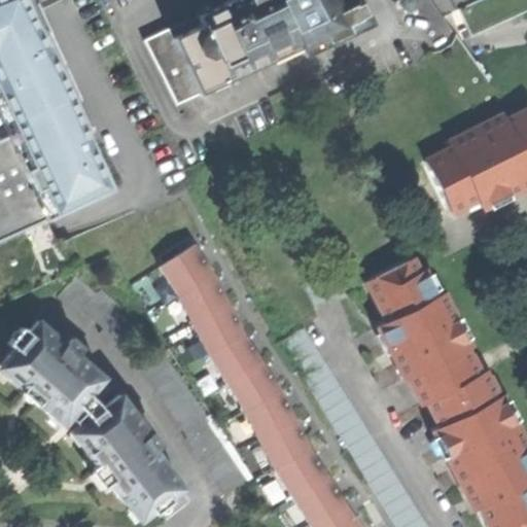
[(0,0),(0,93),(60,66),(46,39),(28,0),(0,0)]
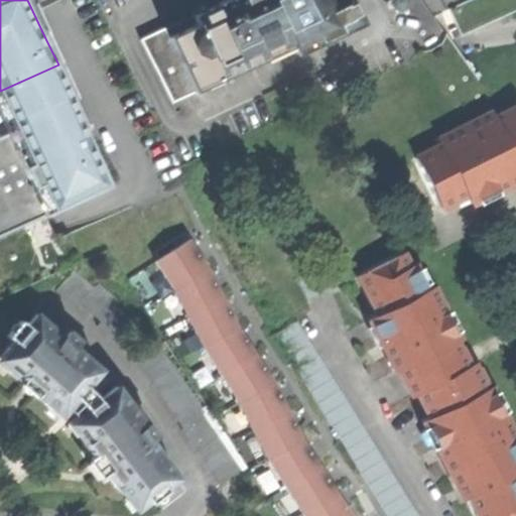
[(222,0),(140,37),(144,46),(238,3),(232,0),(222,0)]
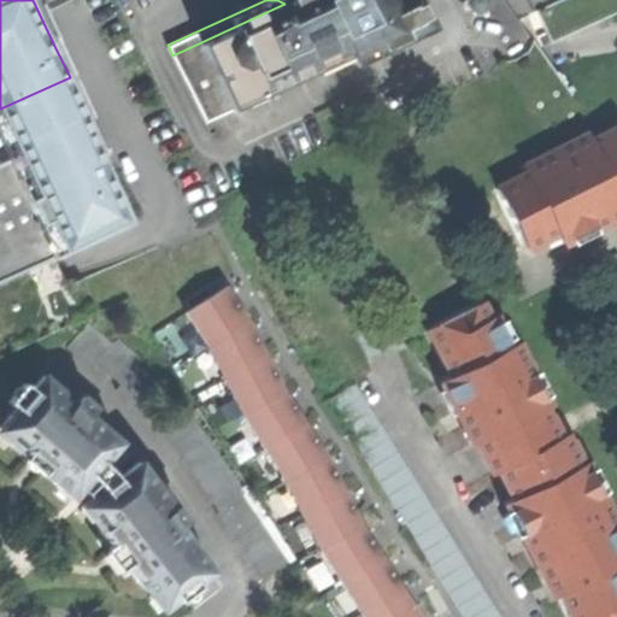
[(172,56),(203,121),(347,54),(348,57),(430,19),(422,0),(292,0),(285,4),(172,56)]
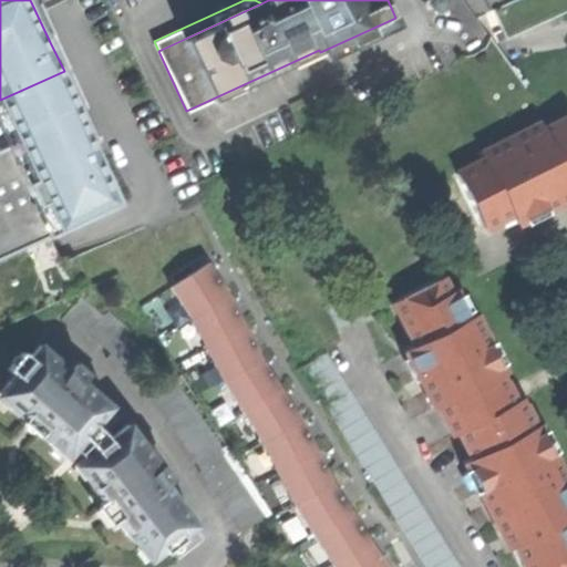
[(413,0),(504,131),(540,104),(539,102),(536,102),(512,68),(495,44),(463,0),(446,0),(447,2),(444,7),(440,8),(434,7),(433,6),(430,1),(430,0),(413,0)]
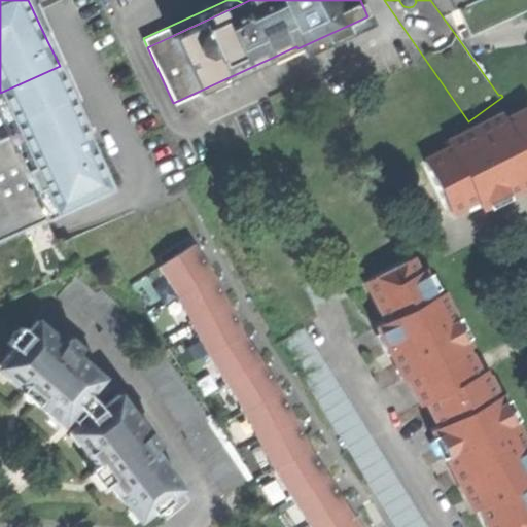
[(455,0),(459,9),(478,0),(455,0)]
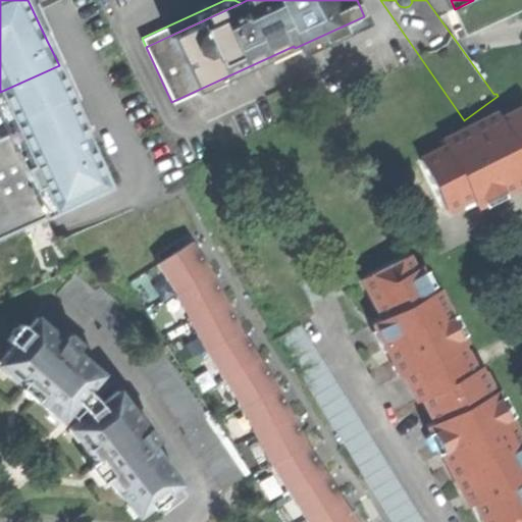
[(59,65),(0,92),(0,112),(7,128),(74,98),(66,82),(59,65)]
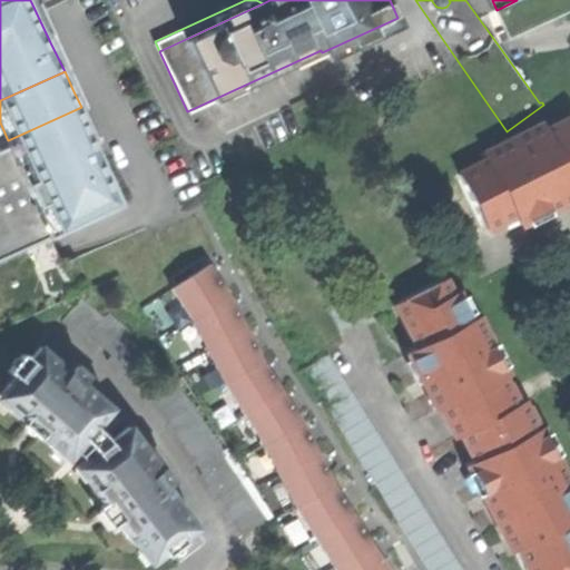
[(81,107),(8,140),(50,235),(125,202),(81,107)]
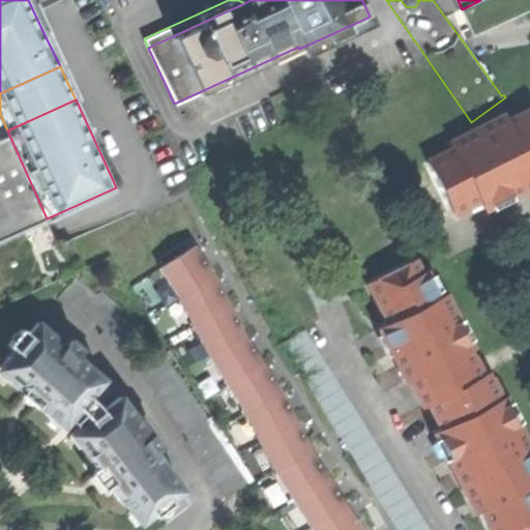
[(427,159),(451,209),(476,197),(478,200),(490,194),(492,188),(490,183),(501,178),(507,192),(529,179),(529,107),(505,119),(502,114),(448,141),(451,147),(427,159)]
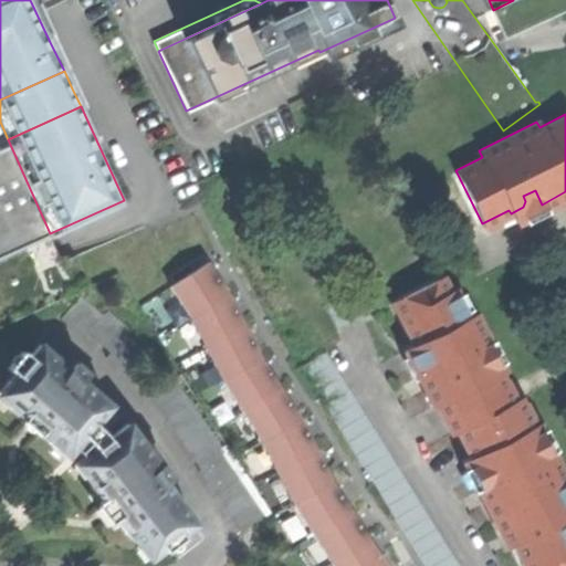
[(0,255),(50,233),(8,139),(0,142),(0,255)]
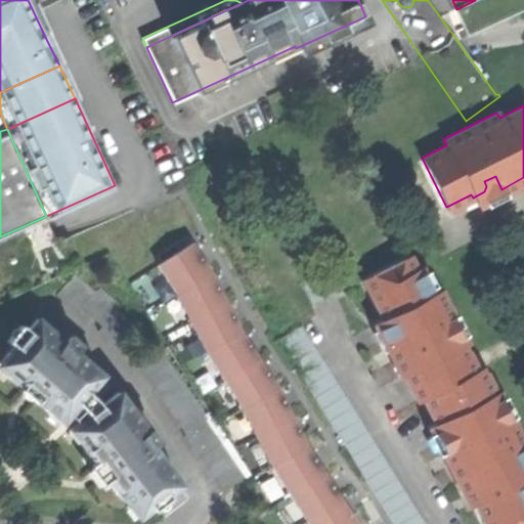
[(482,200),(501,189),(495,176),(484,181),(486,186),(484,191),(473,198),(475,203),(482,200)]
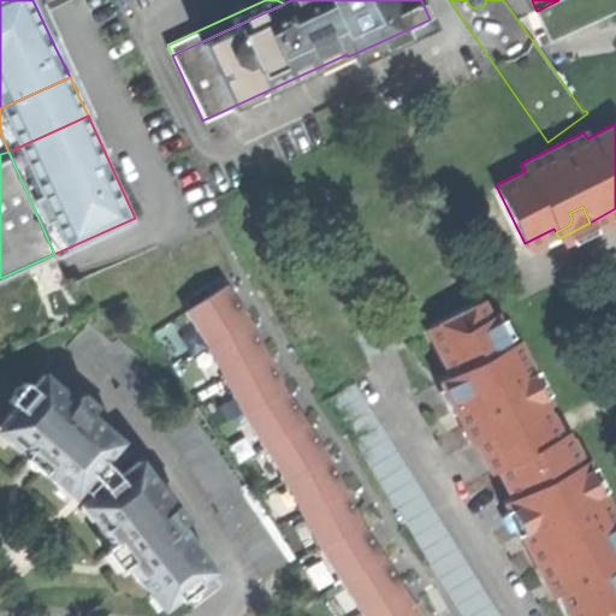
[(594,230),(590,223),(567,235),(570,242),(581,237),(594,230)]
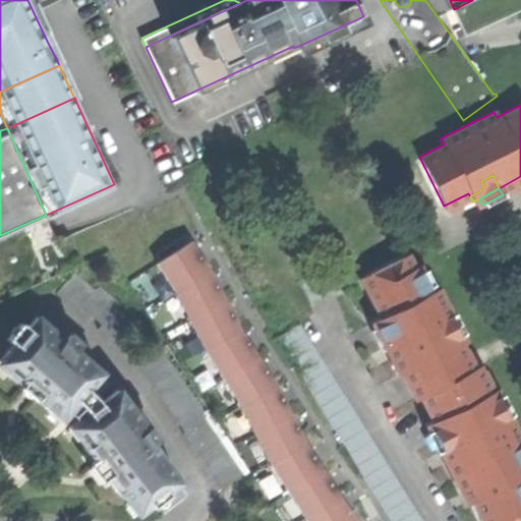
[(53,228),(46,215),(0,235),(0,301),(15,293),(85,261),(74,234),(60,241),(53,228)]
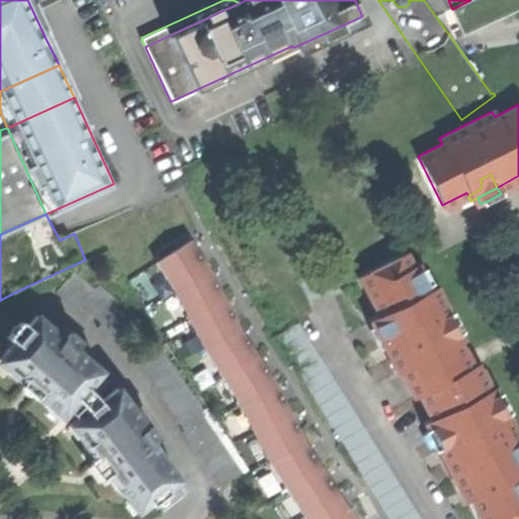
[(158,260),(178,290),(213,269),(193,238),(158,260)]
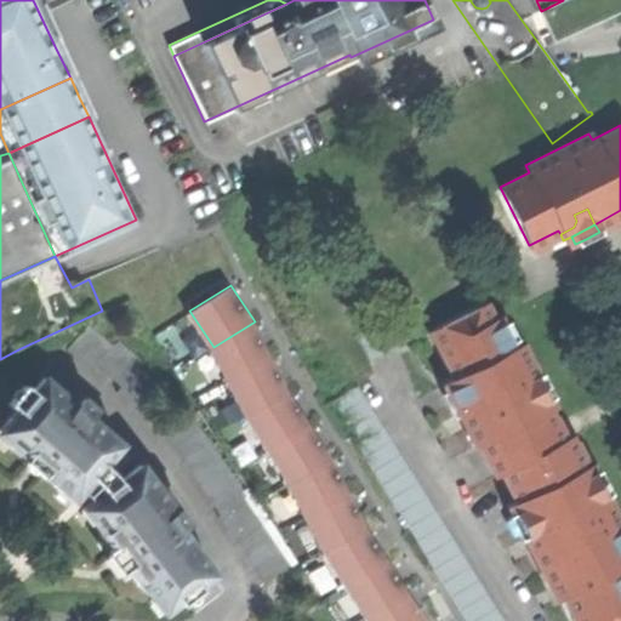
[(483,302),(431,328),(454,375),(443,381),(448,391),(453,400),(459,398),(462,405),(469,408),(476,420),(465,426),(474,444),(479,443),(489,463),(494,471),(501,467),(559,438),(556,431),(543,408),(548,405),(542,392),(534,376),(518,343),(510,347),(507,342),(499,323),(496,318),(491,320),(483,302)]
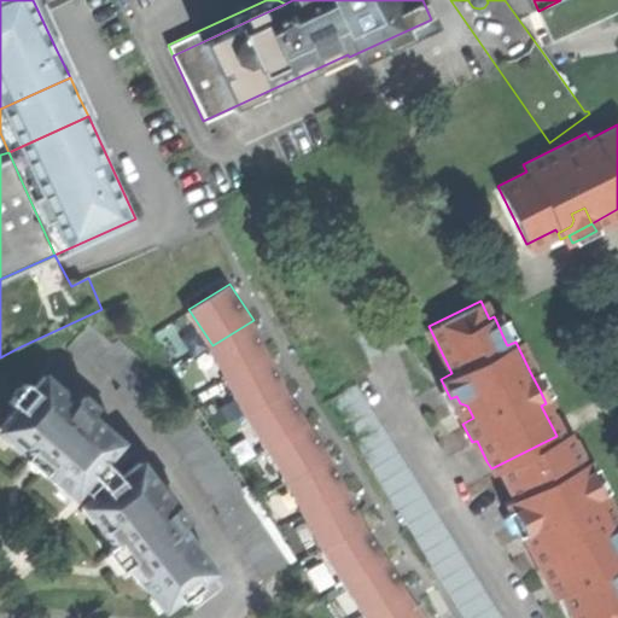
[(503,318),(496,321),(505,340),(513,336),(503,318)]
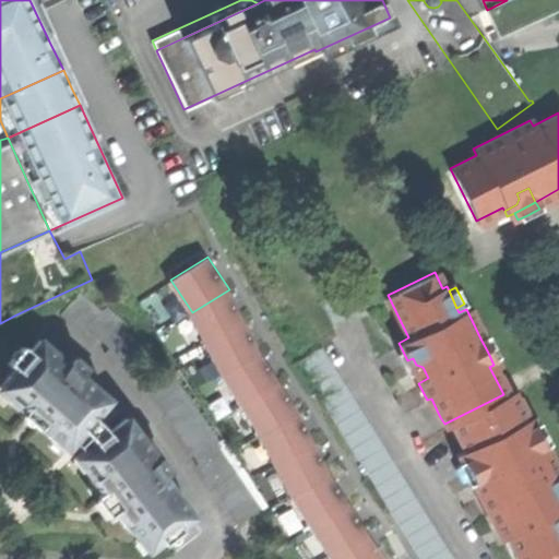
[(192,312),(224,376),(261,353),(229,289),(192,312)]
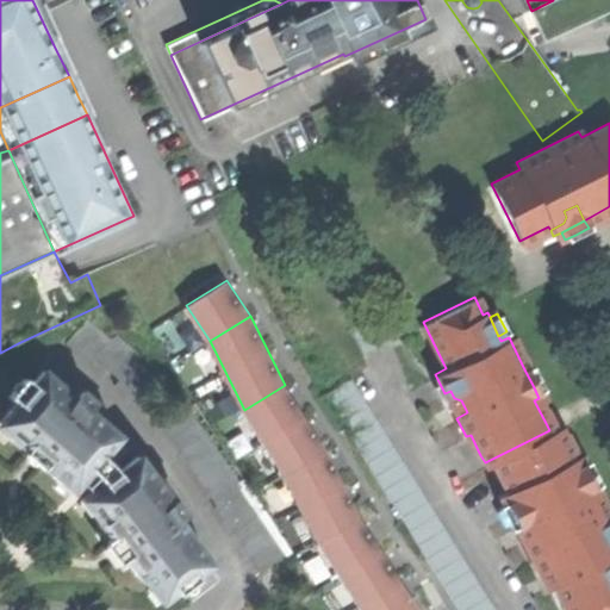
[(530,367),(524,369),(533,385),(539,383),(530,367)]
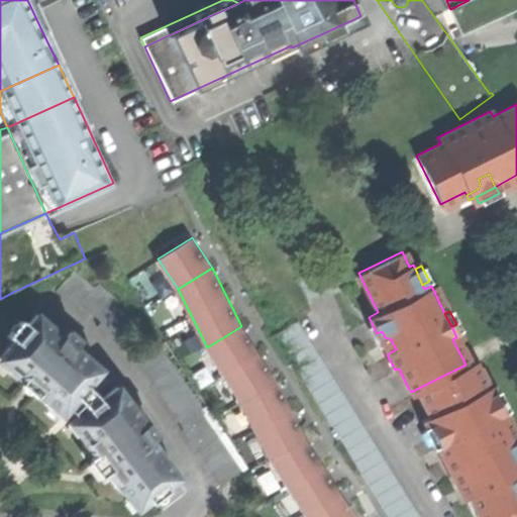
[(12,344),(3,356),(13,365),(6,374),(22,387),(28,378),(39,387),(32,395),(49,409),(56,401),(67,409),(77,396),(88,383),(100,368),(73,346),(76,343),(76,340),(75,337),(71,334),(68,333),(64,334),(63,337),(35,316),(26,328),(19,322),(5,339),(12,344)]
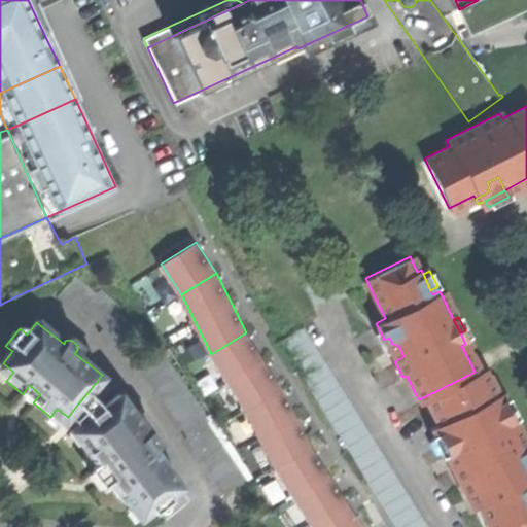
[(384,354),(390,352),(384,340),(380,331),(374,334),(380,345),(384,354)]
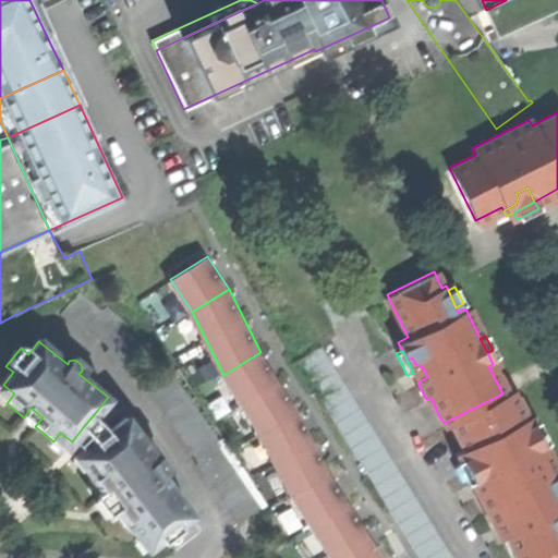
[(223,375),(262,434),(300,410),(261,352),(223,375)]
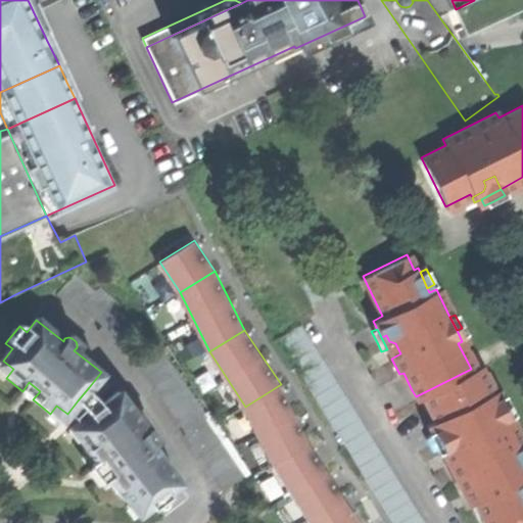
[(387,349),(391,359),(400,353),(395,343),(389,341),(386,335),(381,337),(387,349)]
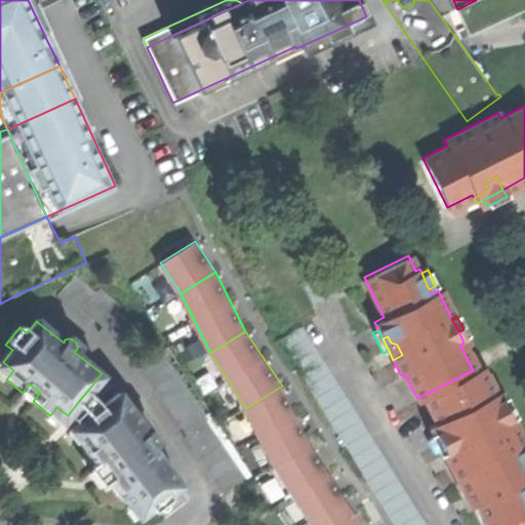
[(300,374),(308,387),(331,371),(324,359),(300,374)]
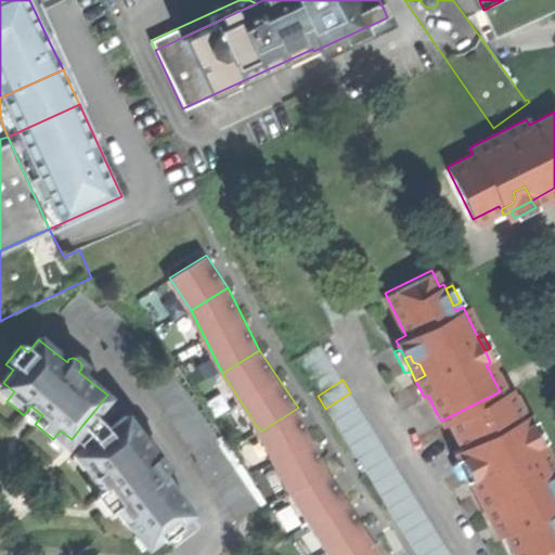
[(0,386),(0,396),(7,401),(14,391),(3,383),(0,386)]
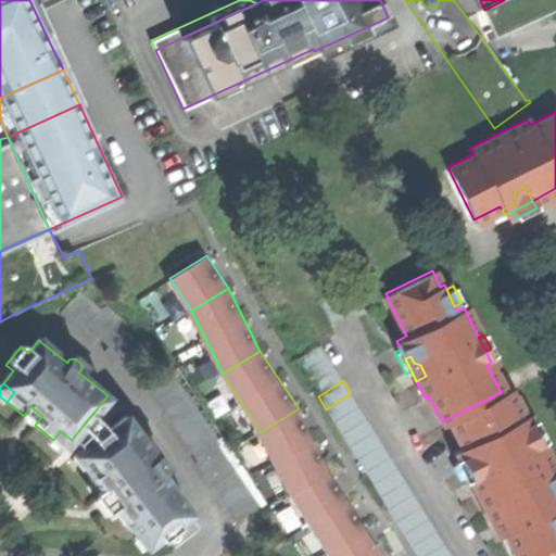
[(506,390),(501,392),(449,418),(463,447),(456,451),(459,458),(470,479),(485,471),(490,482),(481,487),(490,503),(553,471),(525,415),(519,417),(506,390)]
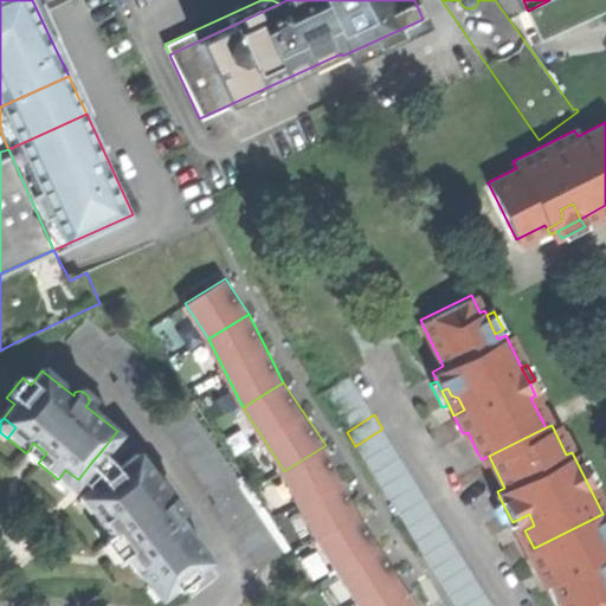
[(355,446),(363,459),(391,442),(382,429),(355,446)]
